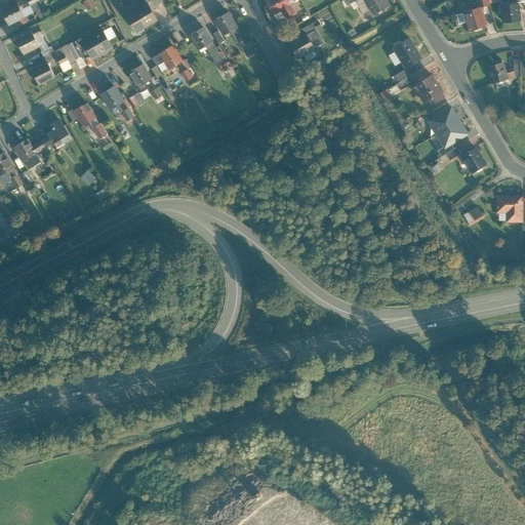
[(40,0),(28,0),(34,11),(43,6),(40,0)]
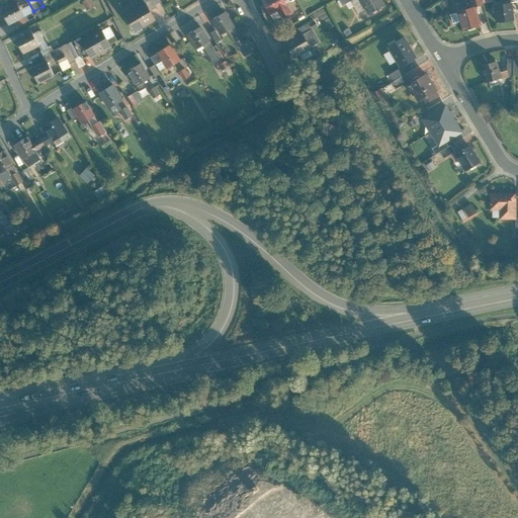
[(96,7),(92,0),(85,0),(83,1),(89,11),(96,7)]
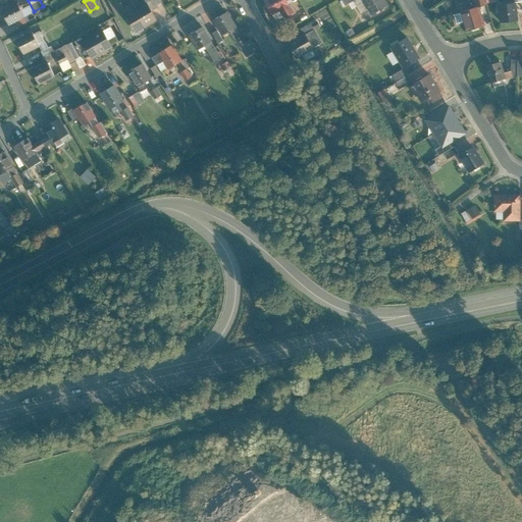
[(121,9),(135,33),(156,20),(151,11),(158,6),(157,4),(162,1),(160,0),(144,0),(146,3),(136,8),(133,3),(121,9)]
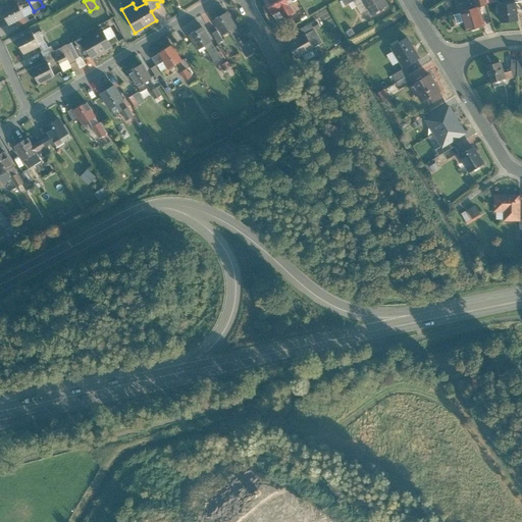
[(284,0),(262,0),(274,22),(292,13),(284,0)]
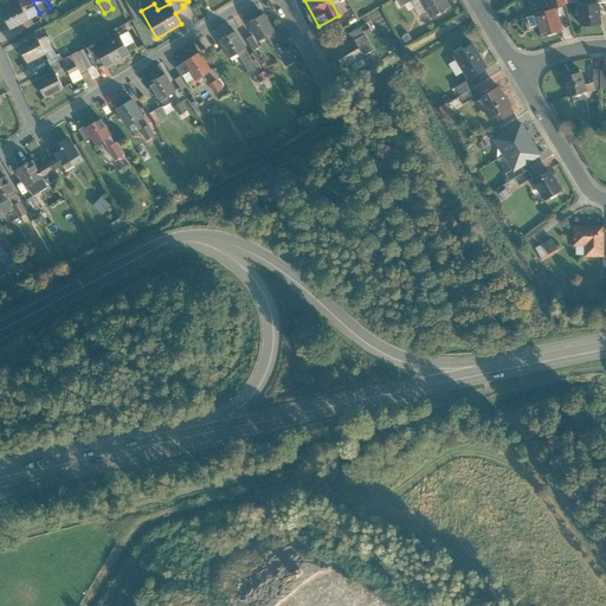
[(451,5),(447,0),(419,0),(430,18),(451,5)]
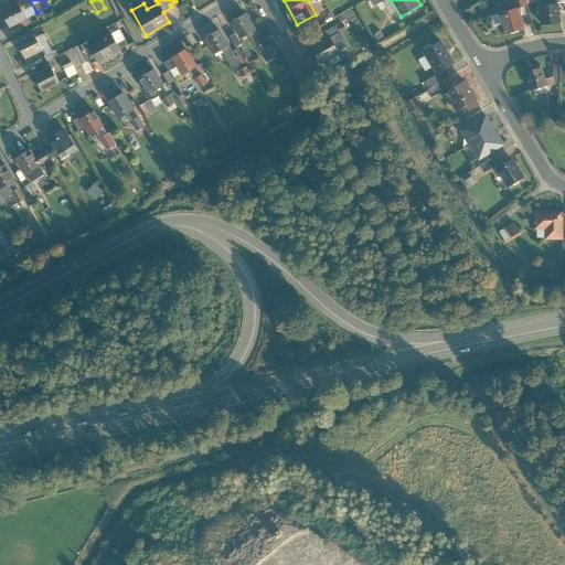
[(19,2),(2,11),(11,27),(18,23),(27,19),(19,2)]
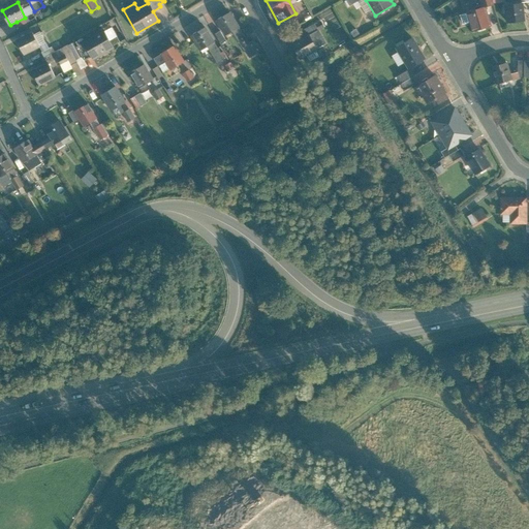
[(522,3),(503,5),(505,23),(524,21),(522,3)]
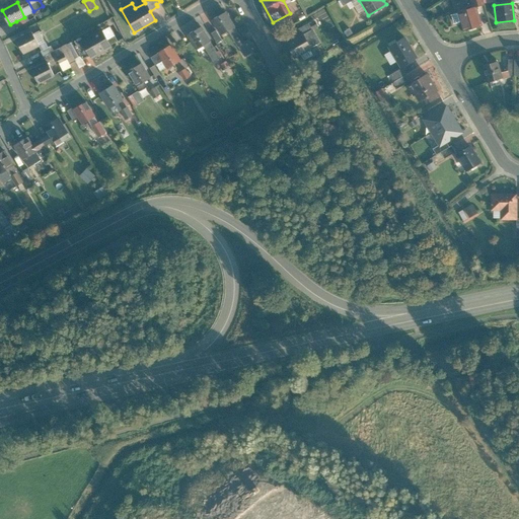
[(482,25),(475,6),(455,12),(461,30),(482,25)]
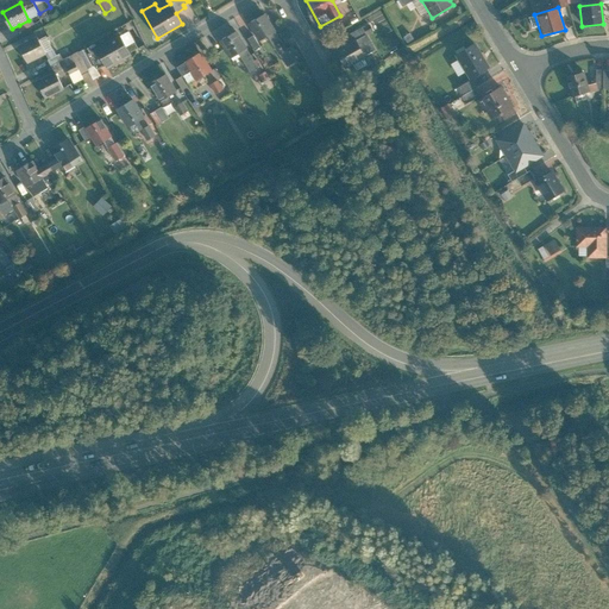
[(275,30),(265,13),(249,24),(258,41),(275,30)]
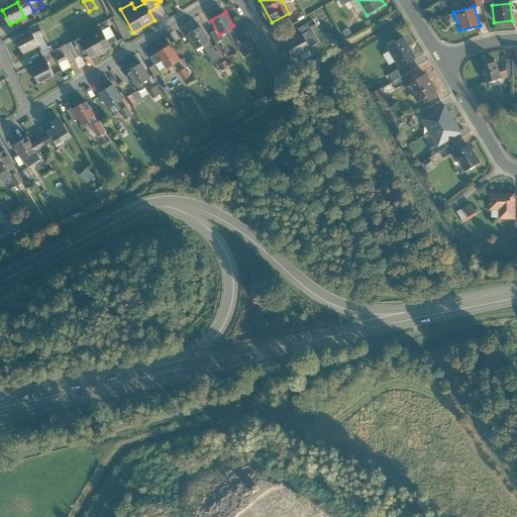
[(24,17),(16,21),(18,26),(26,22),(24,17)]
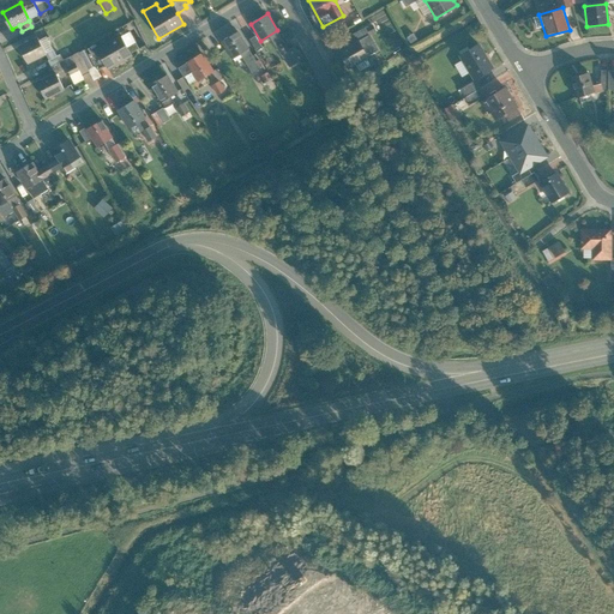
[(365,28),(344,38),(348,46),(368,34),(365,28)]
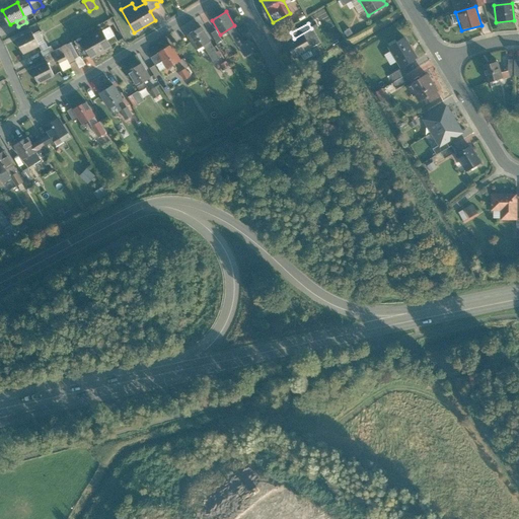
[(220,57),(201,26),(187,35),(196,50),(204,46),(213,61),(220,57)]
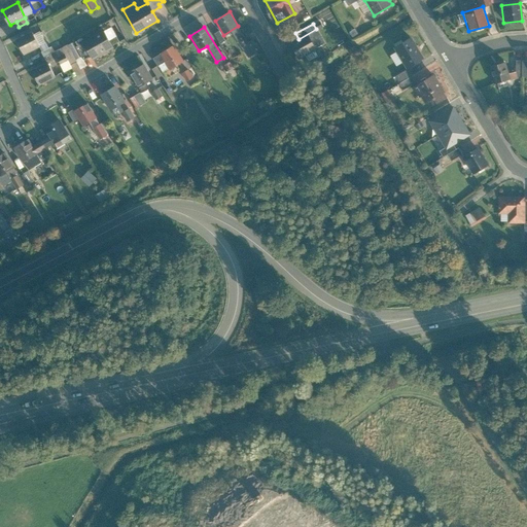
[(317,29),(290,43),(297,59),(324,44),(317,29)]
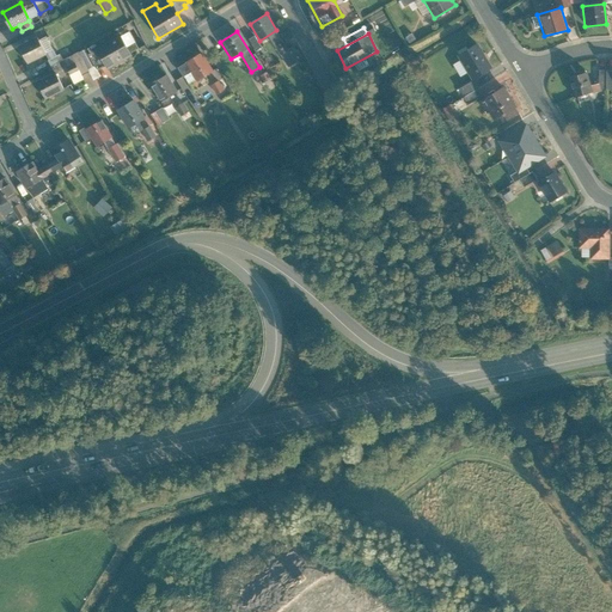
[(134,56),(121,35),(98,48),(106,62),(110,69),(134,56)]
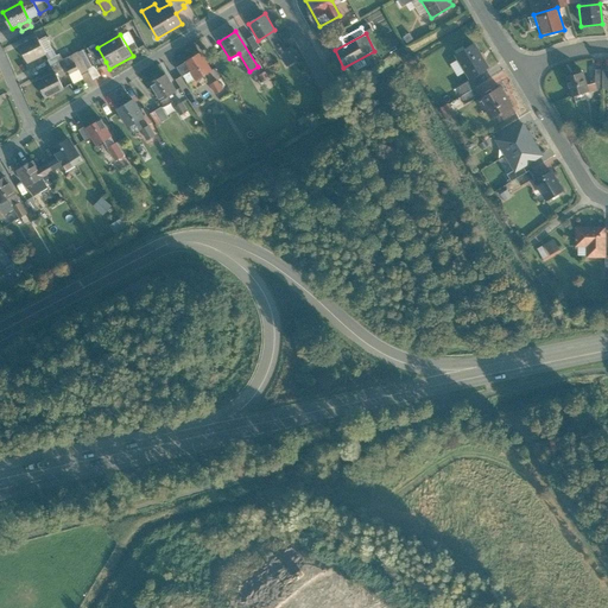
[(260,46),(253,36),(247,39),(254,50),(260,46)]
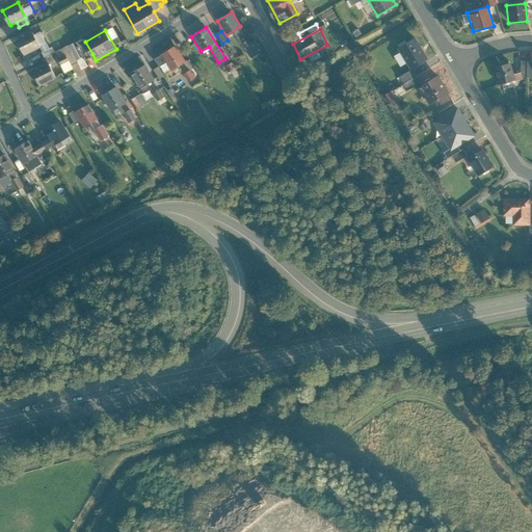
[(33,32),(18,41),(25,55),(41,47),(33,32)]
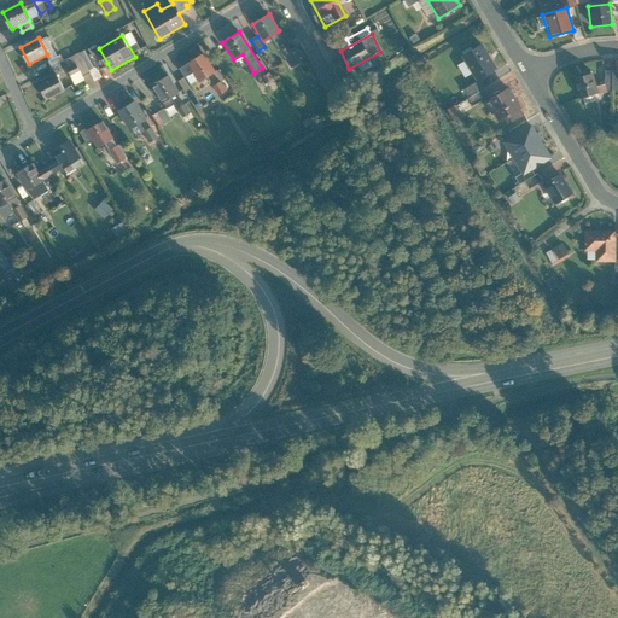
[(291,51),(286,42),(279,46),(284,56),(291,51)]
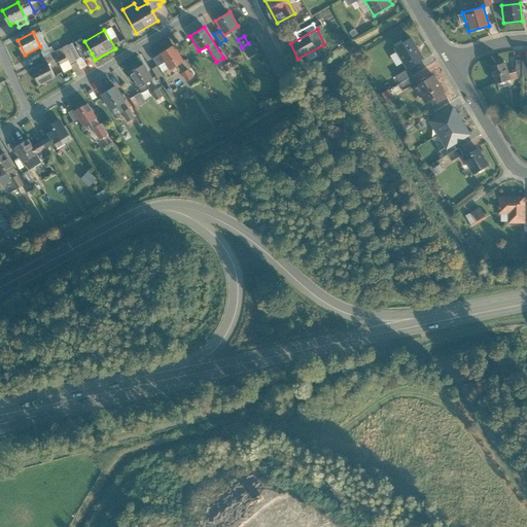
[(424,57),(412,37),(394,48),(407,68),(424,57)]
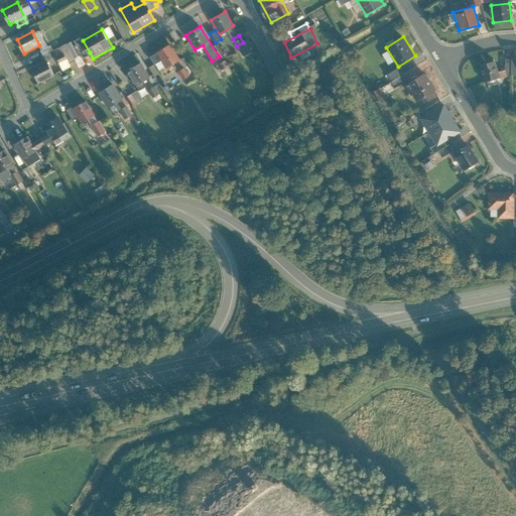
[(90,52),(83,40),(76,44),(83,56),(90,52)]
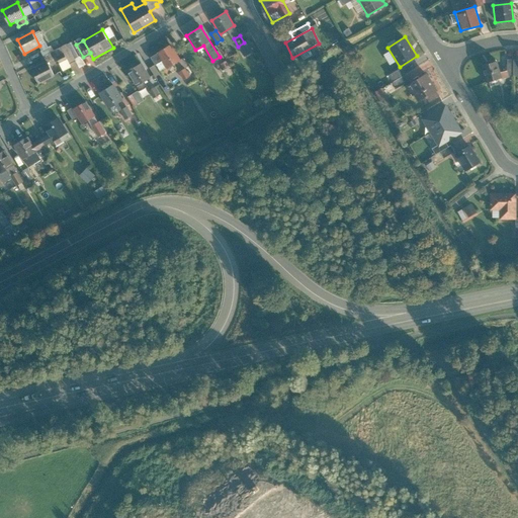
[(170,45),(150,58),(159,72),(180,60),(170,45)]
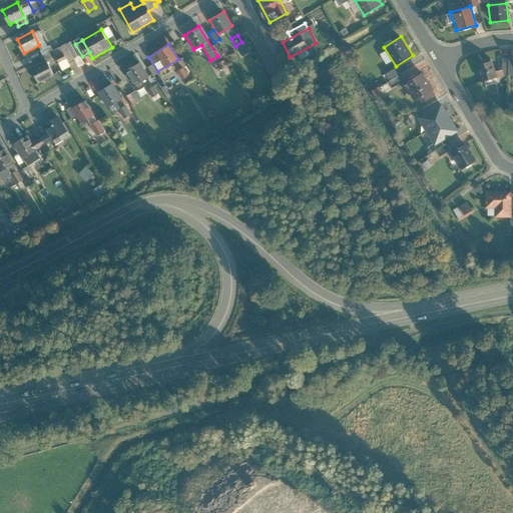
[(63,53),(56,56),(59,62),(66,58),(63,53)]
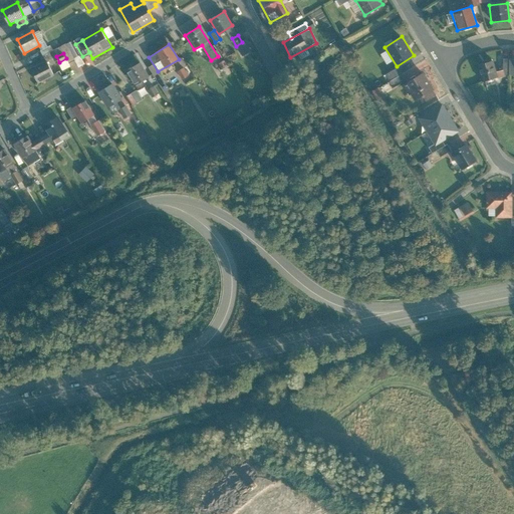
[(501,75),(508,76),(510,58),(503,57),(501,75)]
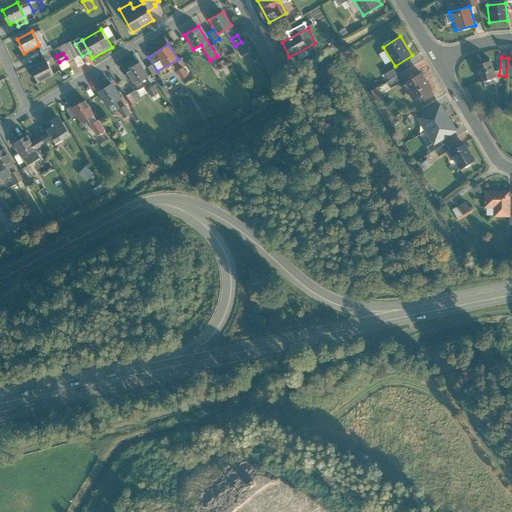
[(490,60),(474,65),(479,82),(495,77),(490,60)]
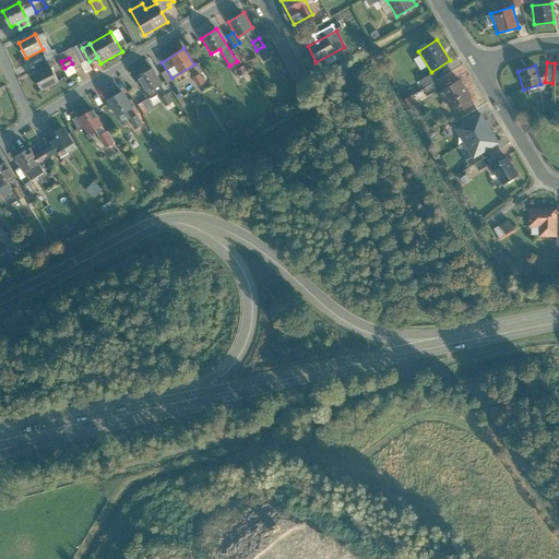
[(51,67),(35,74),(43,91),(59,82),(51,67)]
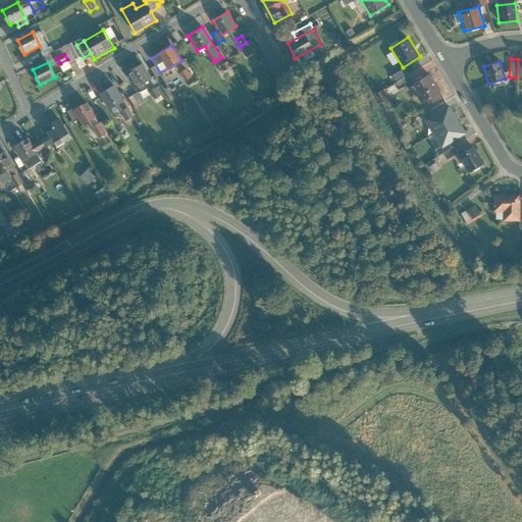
[(151,79),(142,63),(127,72),(137,88),(151,79)]
